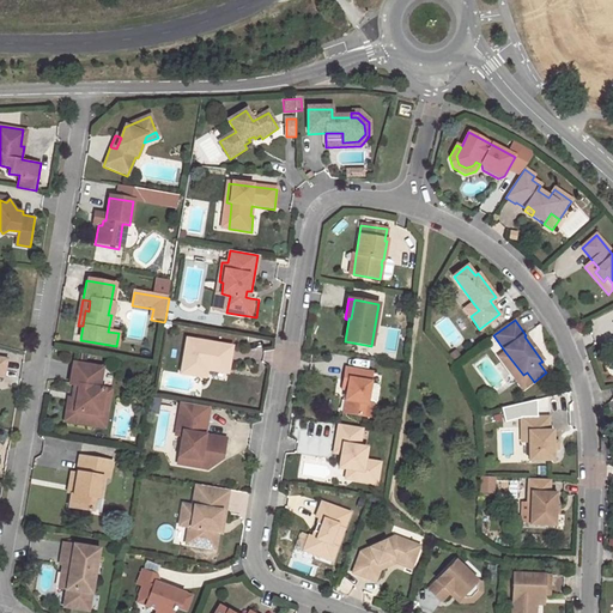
[(207,369),(210,366),(229,369),(232,347),(187,339),(181,374),(205,378),(206,370),(207,369)]
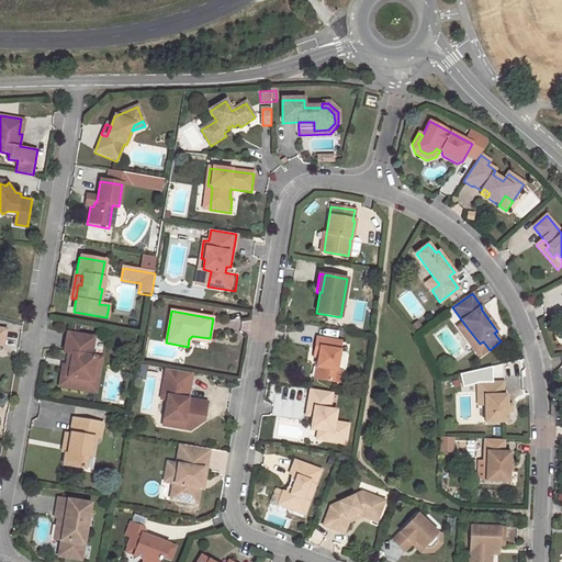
[(490,350),(483,341),(480,344),(463,323),(457,328),(480,358),(490,350)]
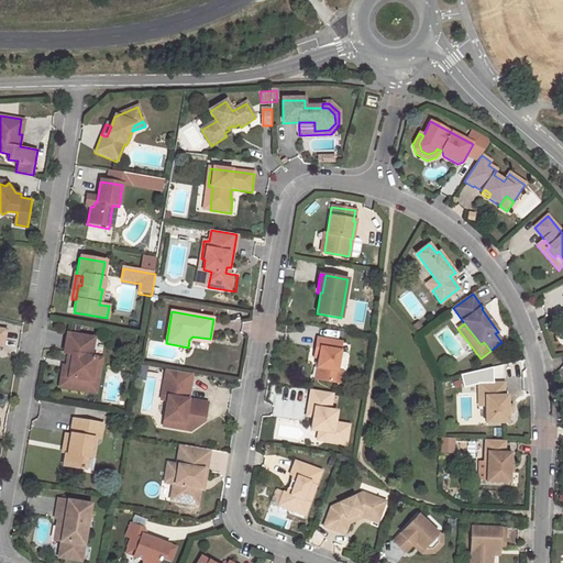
[(72,353),(69,366),(62,365),(58,384),(84,389),(86,379),(90,381),(95,356),(89,355),(92,337),(67,332),(64,351),(72,353)]
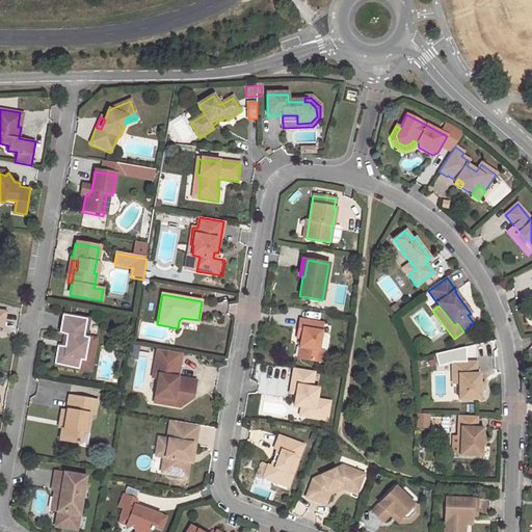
[(301,338),(300,346),(303,347),(301,358),(322,362),(324,350),(319,349),(323,323),(300,319),(297,337),(301,338)]
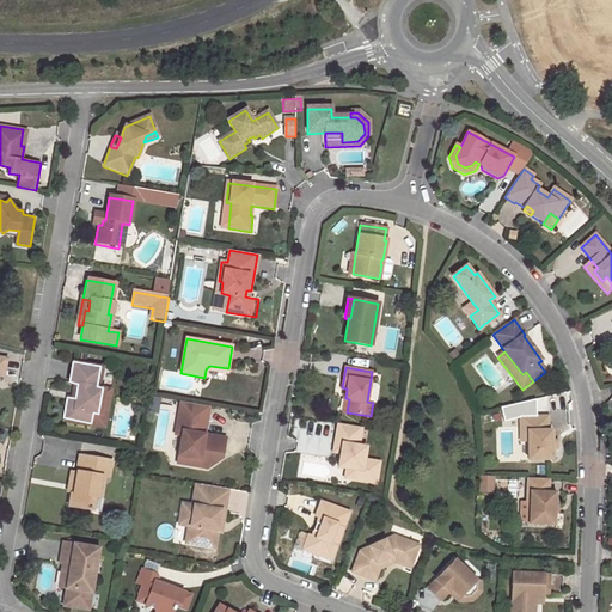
[(110,389),(103,387),(98,414),(93,412),(91,423),(103,426),(110,389)]
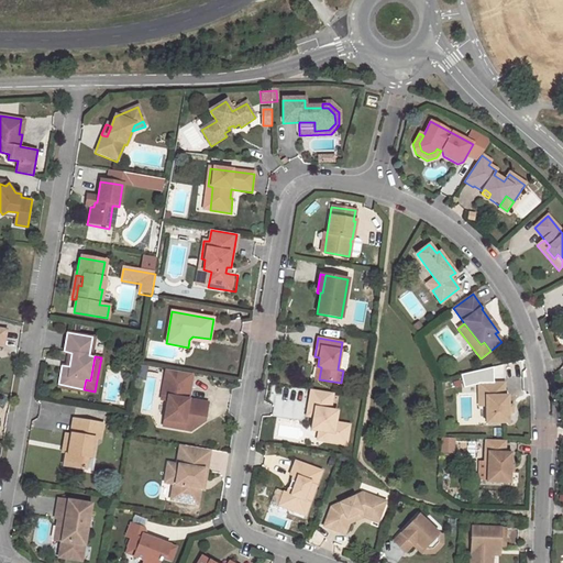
[(164,419),(181,422),(180,429),(191,430),(199,424),(201,412),(206,414),(207,403),(185,398),(187,385),(164,381),(161,399),(167,400),(164,419)]
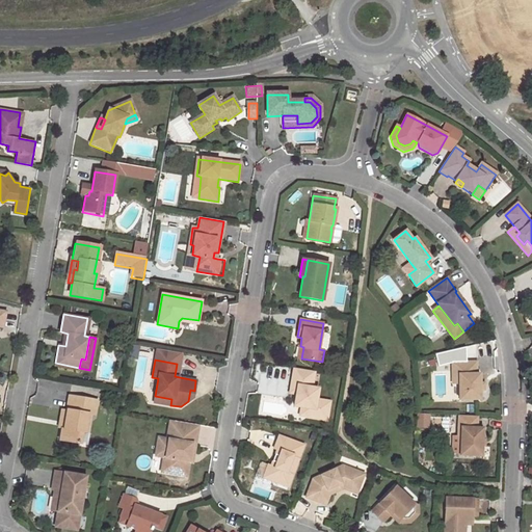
[(458,383),(459,400),(479,400),(479,392),(479,381),(479,374),(476,374),(476,362),(452,363),(452,375),(456,375),(456,383),(458,383)]
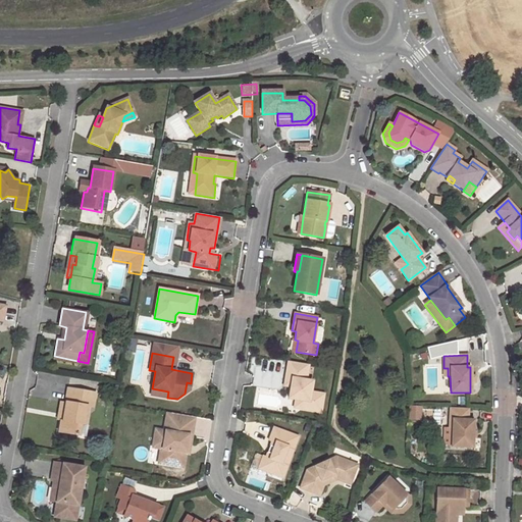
[(292,379),(290,388),(289,399),(295,400),(302,401),(300,409),(320,412),(323,395),(310,393),(311,381),(305,381),(308,364),(288,361),(285,378),(292,379)]
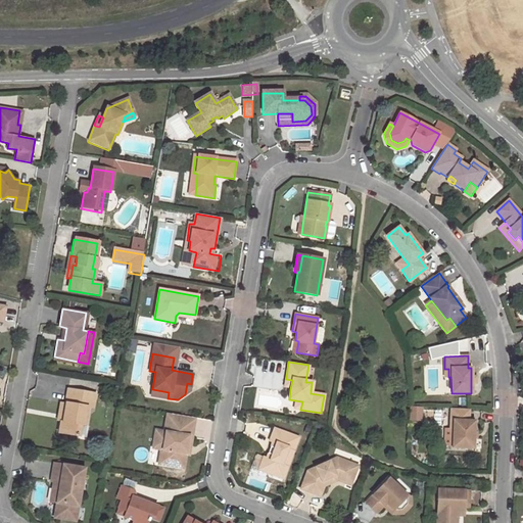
[(87,417),(89,407),(92,408),(95,392),(67,388),(64,401),(61,420),(60,420),(58,432),(78,435),(80,424),(82,424),(83,416),(87,417)]
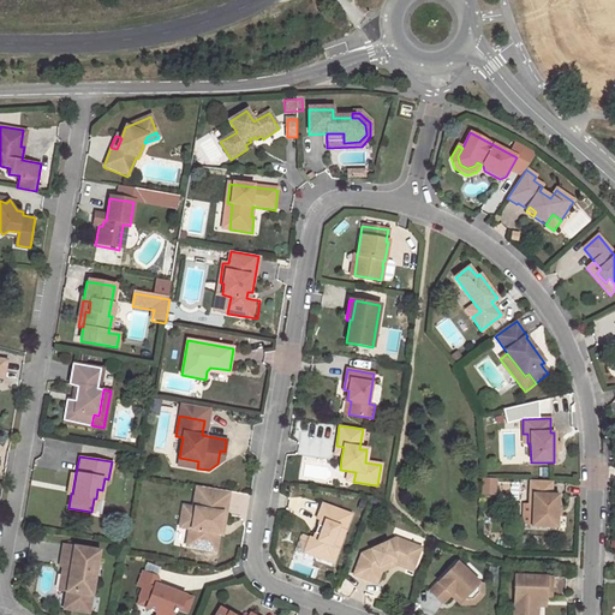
[(178,465),(197,469),(198,461),(179,458),(178,465)]
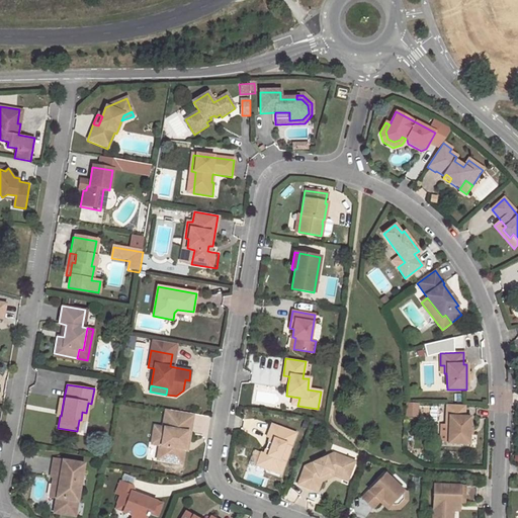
[(61,416),(64,398),(60,397),(56,415),(60,416),(61,416)]
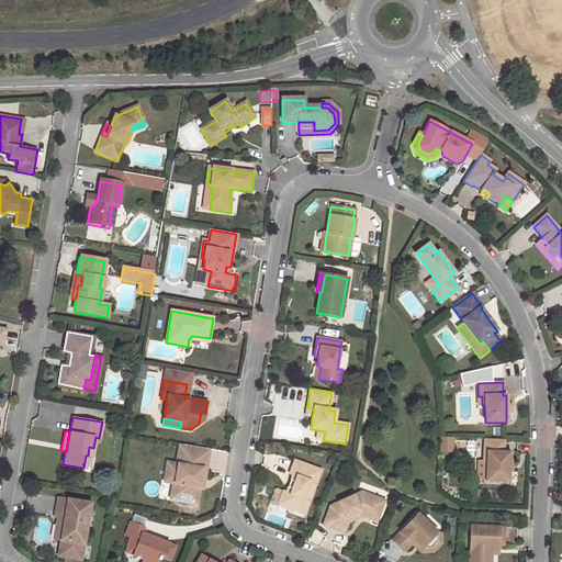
[(439,452),(451,452),(452,437),(439,437),(439,452)]
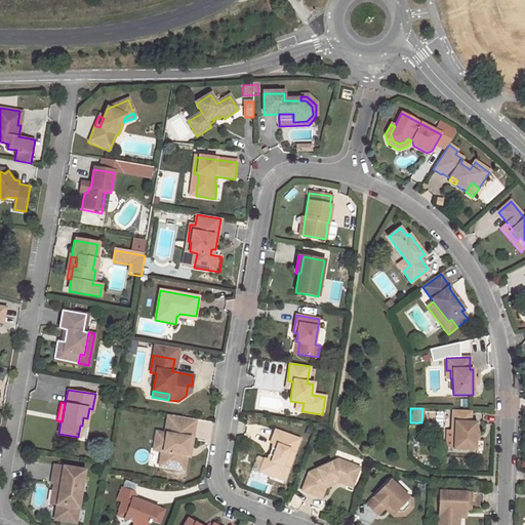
[(455,432),(454,449),(476,450),(476,441),(476,433),(476,423),(470,422),(471,410),(452,410),(452,432),(455,432)]
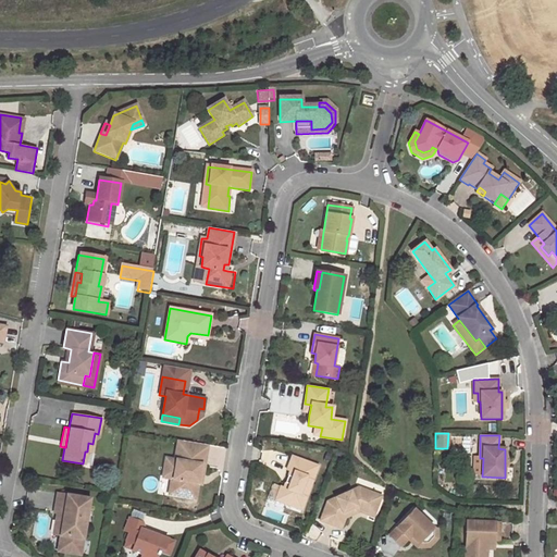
[(177,440),(174,460),(180,461),(183,441),(177,440)]
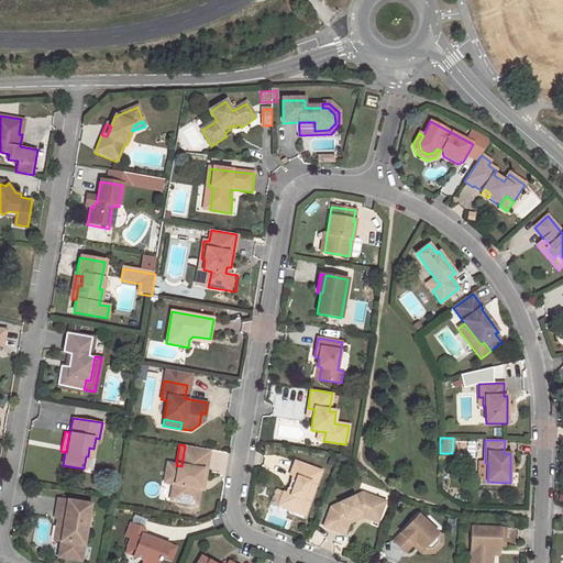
[(200,489),(202,481),(206,482),(207,471),(203,470),(207,450),(185,445),(181,466),(176,465),(168,464),(166,483),(174,485),(181,486),(179,501),(198,505),(200,489)]
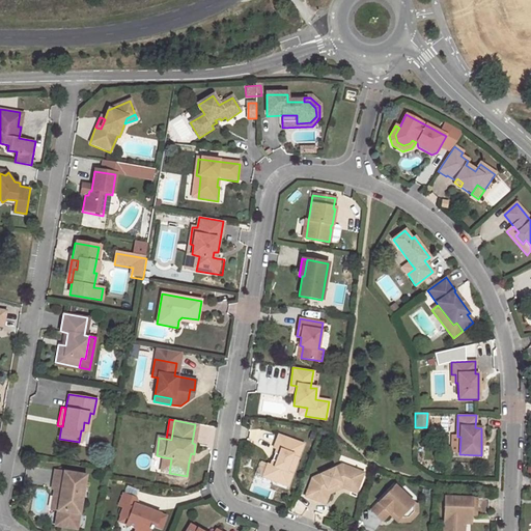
[(279,455),(276,462),(273,459),(271,465),(269,464),(263,476),(287,486),(303,445),(279,436),(275,448),(277,449),(275,454),(279,455)]
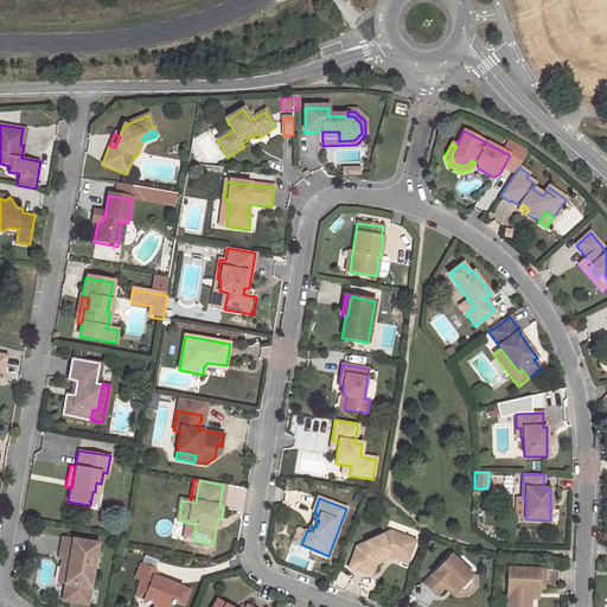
[(187,523),(185,540),(193,541),(196,524),(187,523)]
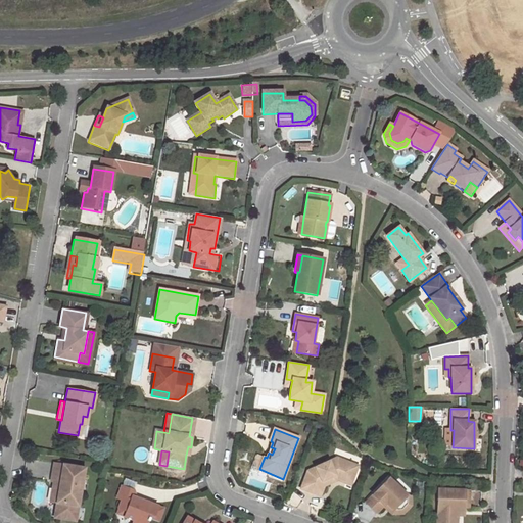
[(336,459),(306,472),(300,488),(320,495),(324,486),(336,480),(345,483),(352,465),(336,459)]
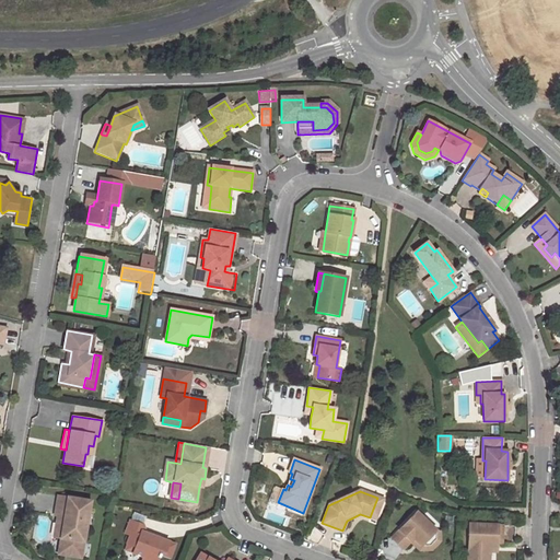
[(65,523),(61,537),(59,553),(81,557),(91,502),(59,497),(56,514),(58,515),(70,517),(68,524),(65,523)]
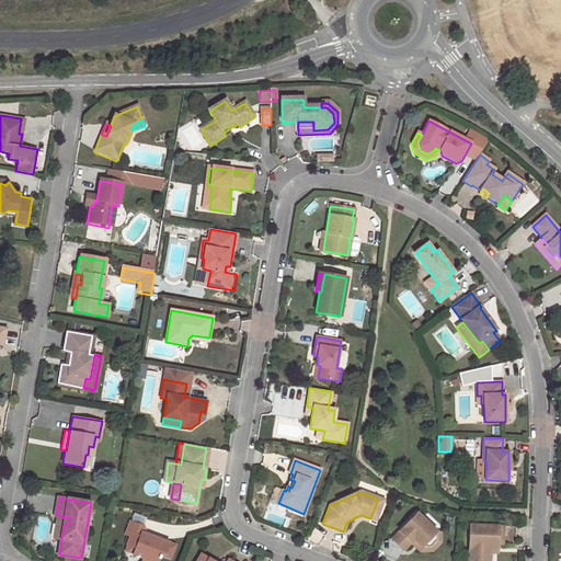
[(378,499),(370,518),(376,521),(384,500),(378,499)]
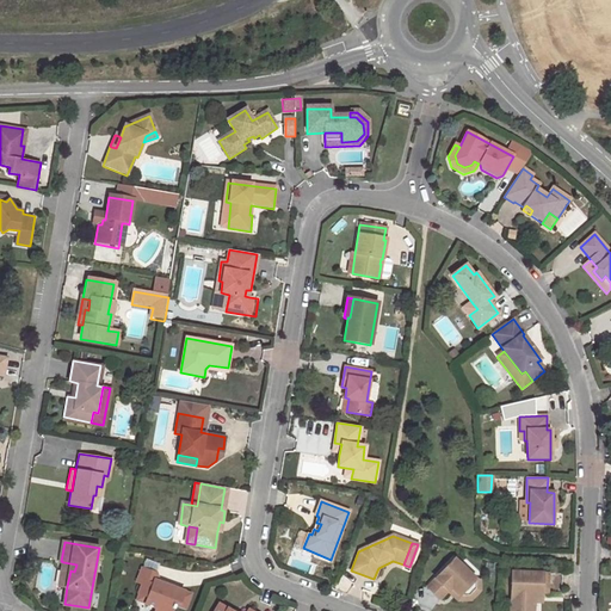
[(455,560),(427,587),(439,599),(448,591),(451,588),(460,596),(468,596),(475,588),(475,580),(455,560)]
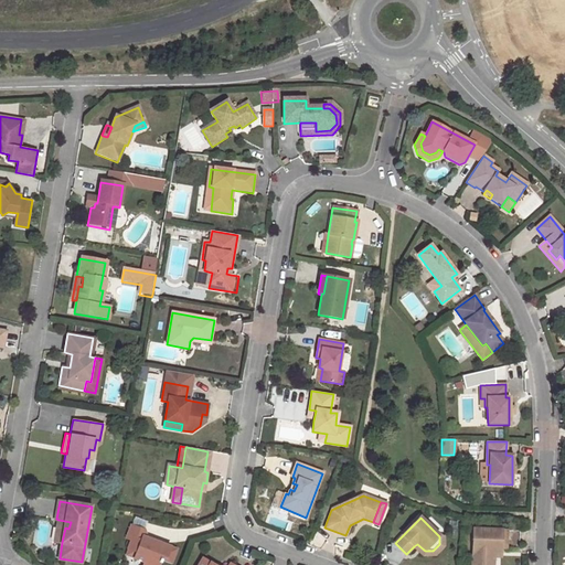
[(59,520),(55,541),(62,542),(65,528),(68,529),(71,522),(59,520)]
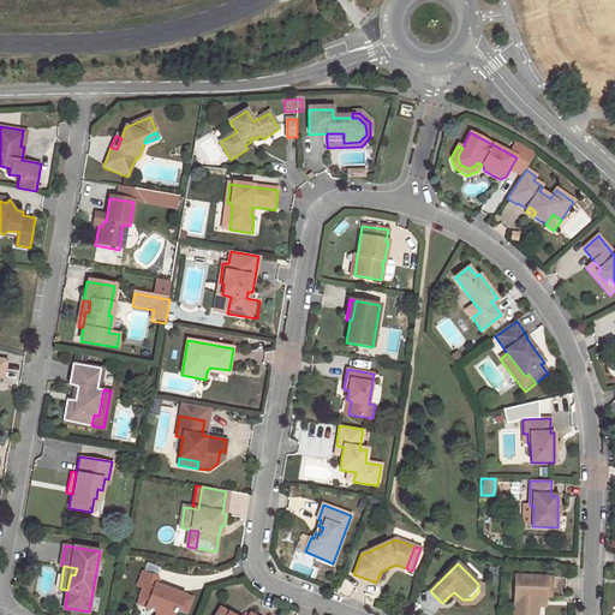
[(147,608),(157,613),(156,614),(173,614),(174,613),(175,609),(175,608),(177,605),(180,607),(184,595),(167,589),(166,591),(159,589),(159,585),(157,578),(143,572),(138,585),(143,587),(139,597),(149,601),(147,608)]
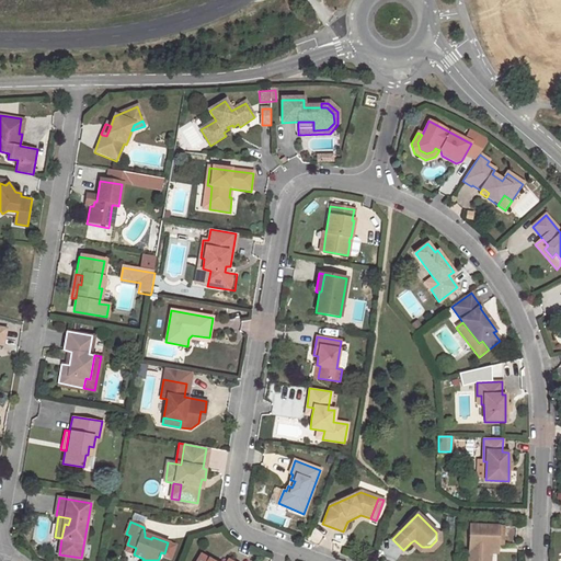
[(483,560),(484,544),(494,545),(501,545),(502,527),(469,525),(467,560),(483,560)]
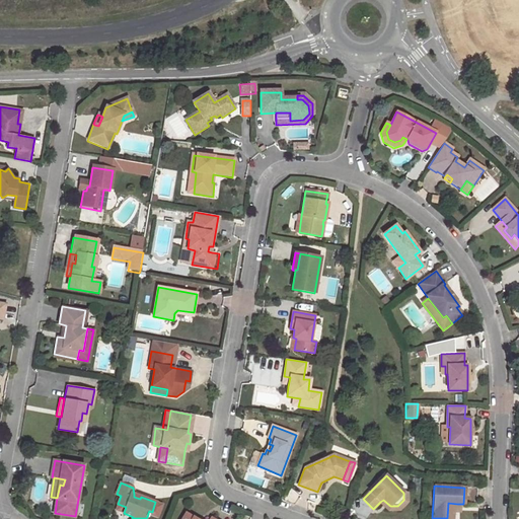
[(403,500),(397,506),(390,506),(383,500),(380,502),(388,510),(399,510),(408,502),(408,493),(403,493),(403,500)]
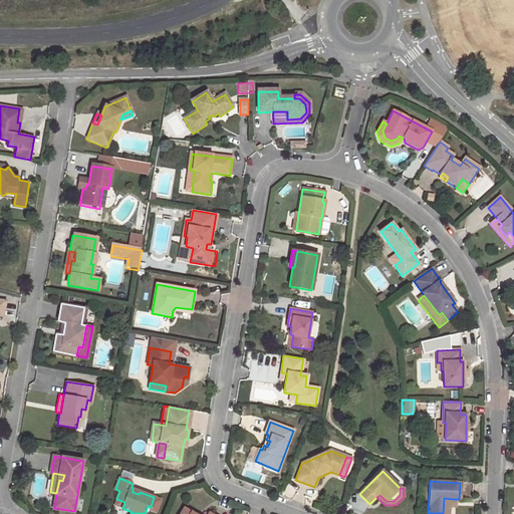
[(147,508),(156,511),(160,500),(154,497),(151,507),(148,506),(147,508)]
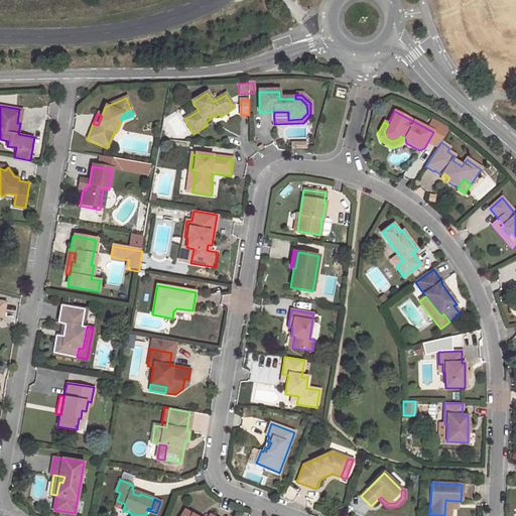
[(448,515),(448,508),(455,508),(455,501),(445,500),(444,515),(448,515)]
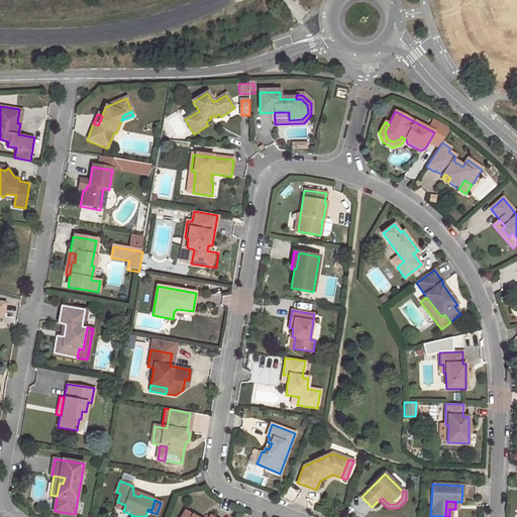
[(115,508),(123,511),(125,505),(117,502),(115,508)]
